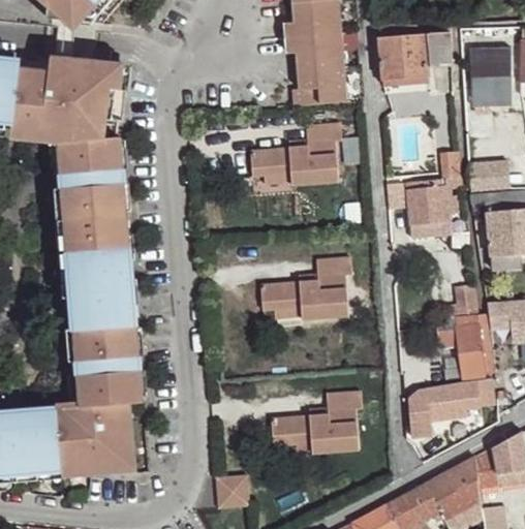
[(41,0),(44,2),(50,7),(49,14),(60,20),(100,22),(119,0),(41,0)]
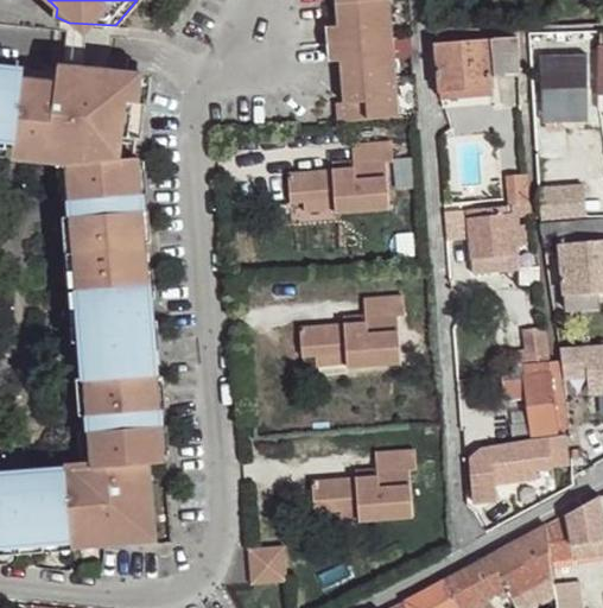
[(340,122),(404,116),(392,0),(338,0),(340,17),(329,18),(334,62),(344,61),(349,102),(337,102),(340,122)]
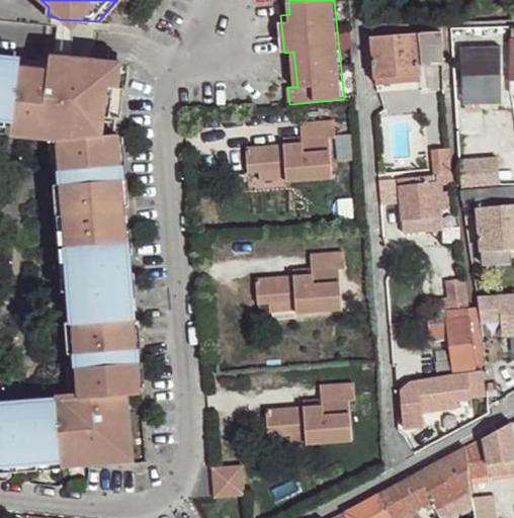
[(38,9),(44,13),(44,25),(60,26),(59,19),(48,14),(49,7),(44,2),(38,9)]
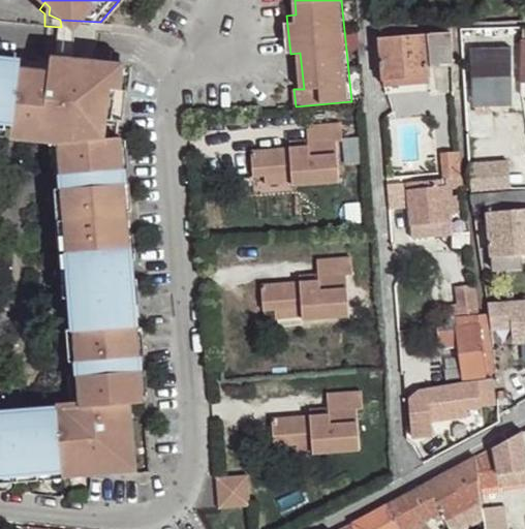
[(450,29),(450,27),(438,28),(438,25),(430,26),(429,23),(378,24),(379,37),(425,34),(428,67),(452,67),(450,29)]
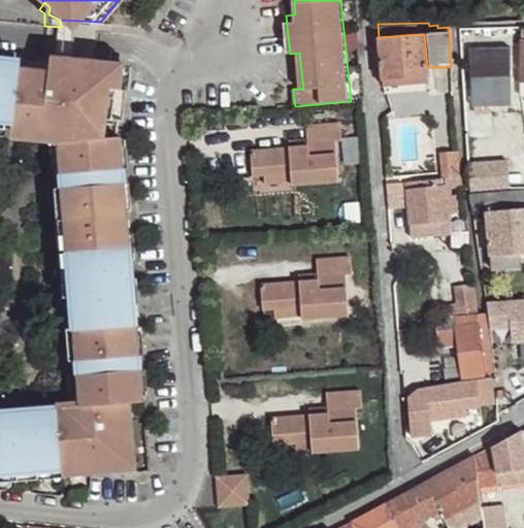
[(427,67),(424,34),(379,37),(383,80),(428,75),(427,67)]
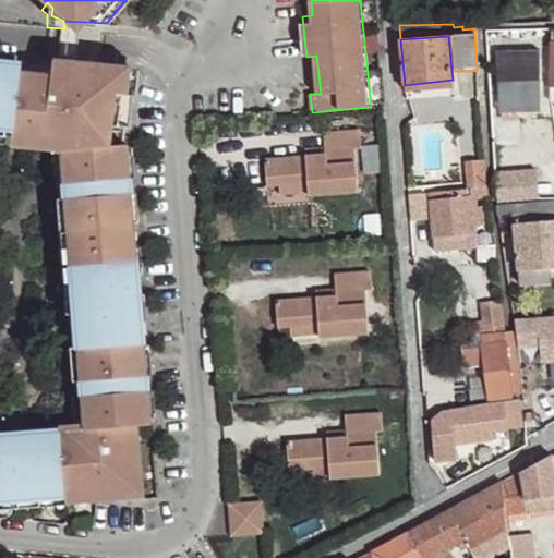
[(541,109),(539,50),(496,51),(498,110),(541,109)]
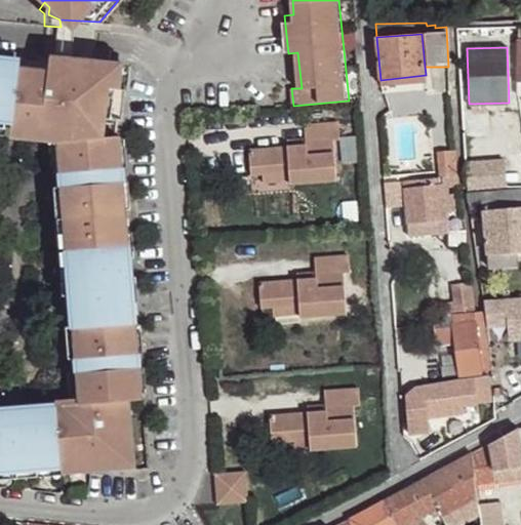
[(117,138),(112,138),(116,65),(0,51),(0,134),(37,138),(53,140),(65,270),(59,271),(62,296),(69,295),(121,292),(118,247),(126,246),(117,138)]
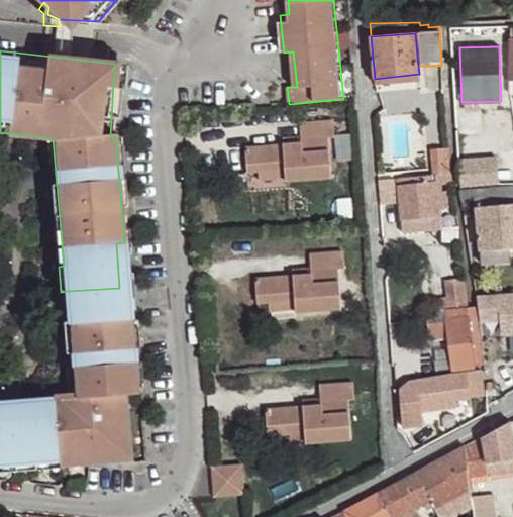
[(284,179),(284,181),(329,178),(326,138),(334,137),(332,119),(299,120),(300,140),(243,144),(244,172),(255,171),(283,169),(284,179)]
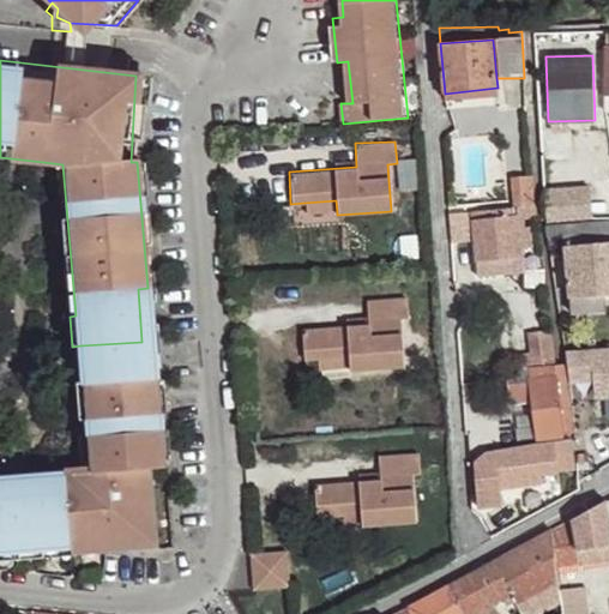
[(76,315),(62,164),(55,164),(70,317),(76,315)]
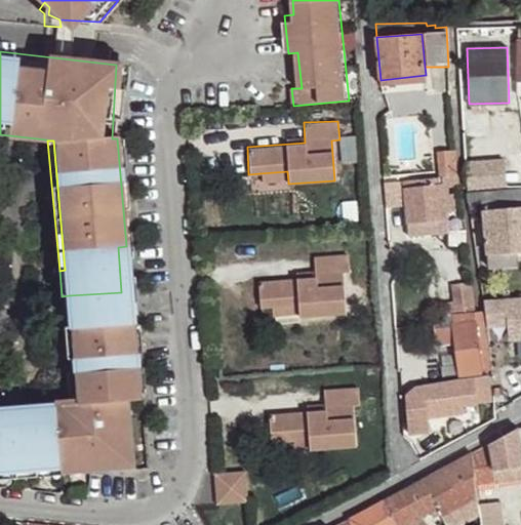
[(456,176),(454,151),(438,152),(440,178),(456,176)]
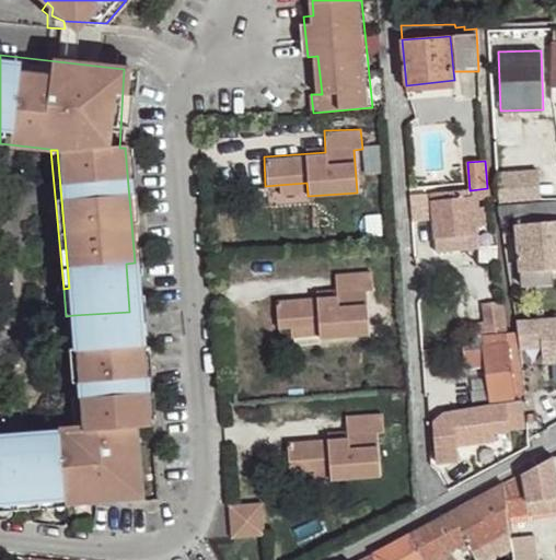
[(555,197),(555,168),(540,171),(542,198),(555,197)]
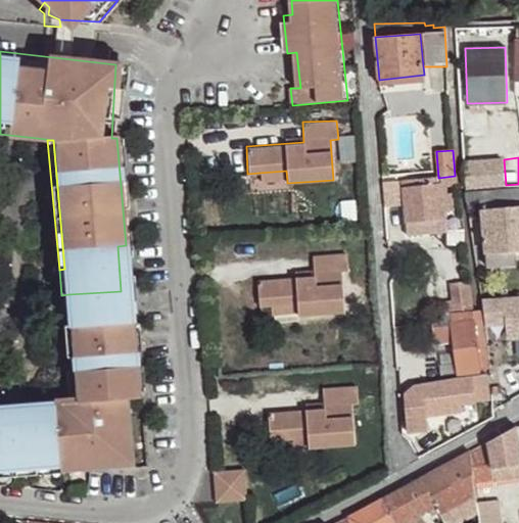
[(498,158),(458,161),(460,190),(500,187),(498,158)]
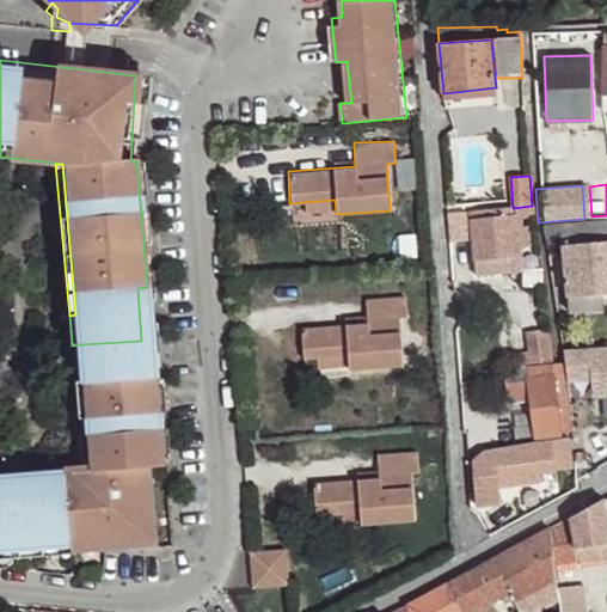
[(302,213),(336,212),(335,200),(302,202),(302,213)]
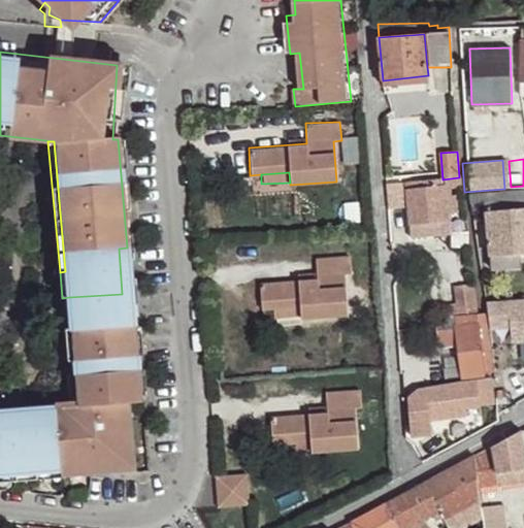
[(461,189),(459,177),(443,179),(406,184),(407,190),(444,186),(444,190),(461,189)]
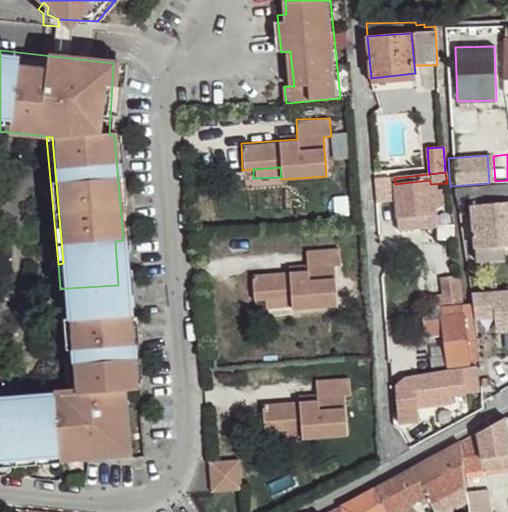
[(389,199),(389,178),(371,179),(373,200),(389,199)]
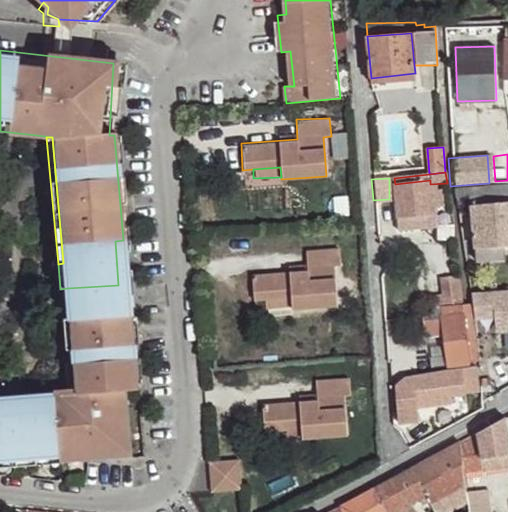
[(430,184),(430,180),(395,184),(397,219),(433,216),(434,209),(439,208),(438,191),(431,192),(430,184)]
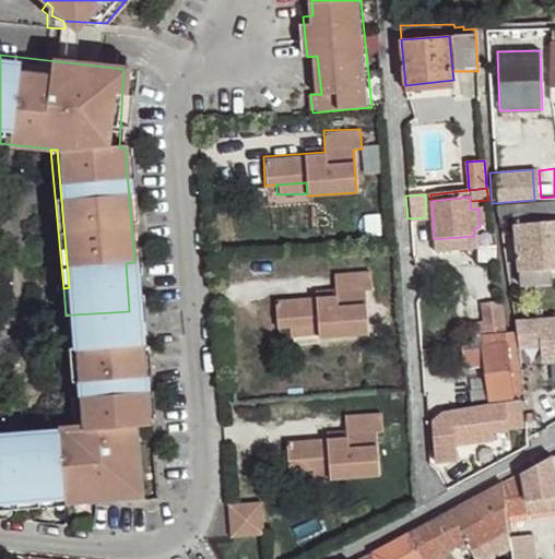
[(554,218),(554,200),(512,203),(512,211),(532,210),(533,221),(554,218)]
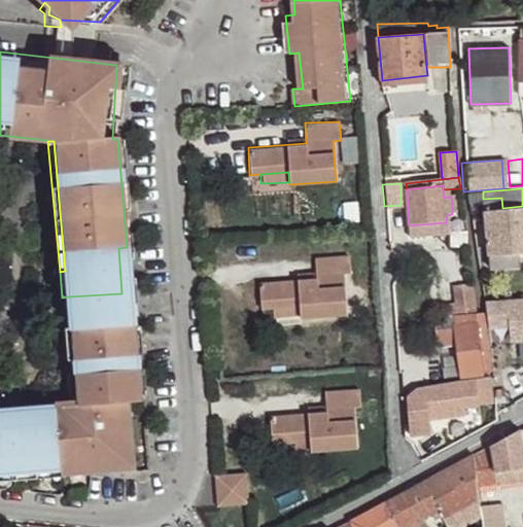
[(522,250),(522,206),(502,208),(484,210),(487,253),(515,251),(522,250)]
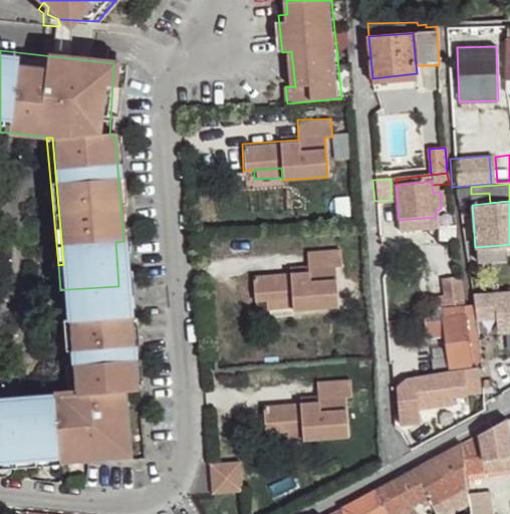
[(437,226),(435,217),(399,220),(400,232),(438,229),(437,226)]
